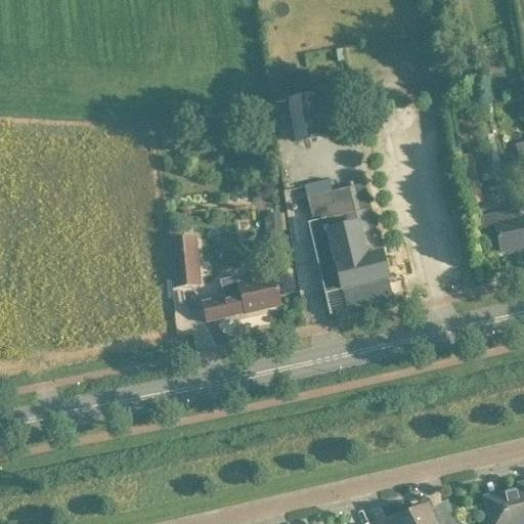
[(316,96),(312,97),(308,72),(269,78),(274,105),(290,102),(297,142),(323,137),(316,96)]
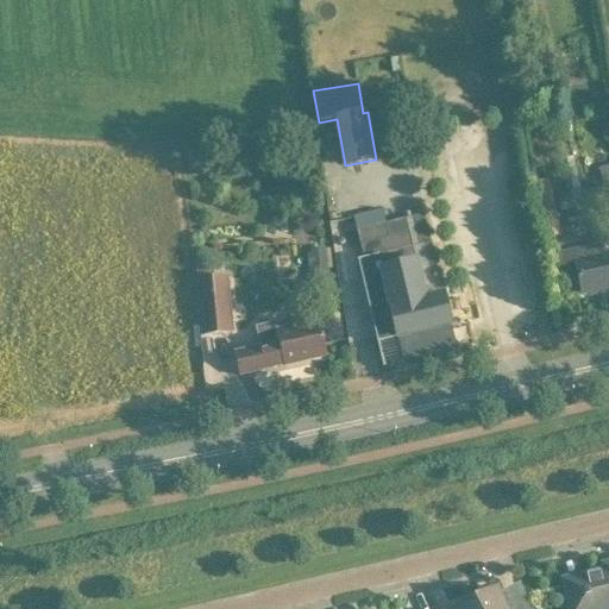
[(205,152),(189,151),(188,170),(203,171),(205,152)]
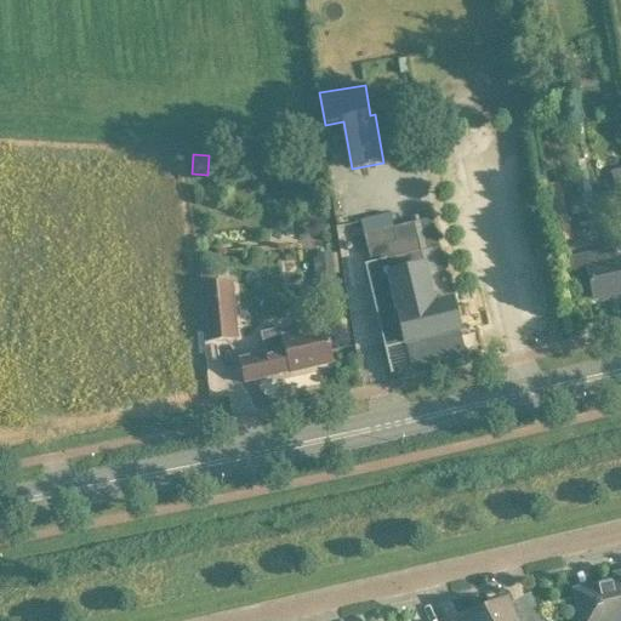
[(580,197),(568,199),(570,210),(571,210),(582,208),(594,205),(593,199),(592,194),(591,194),(580,197)]
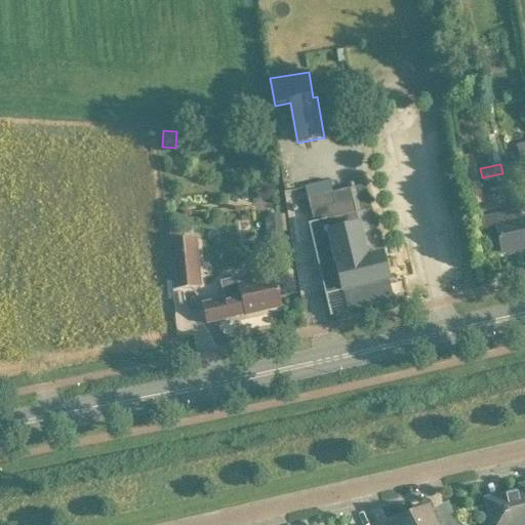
[(311,212),(335,206),(332,194),(308,200),(311,212)]
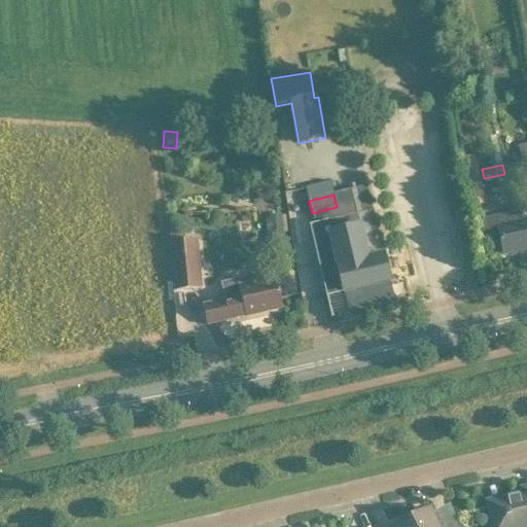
[(326,221),(309,225),(326,297),(330,316),(348,312),(349,314),(394,303),(389,282),(372,211),(347,216),(326,221)]
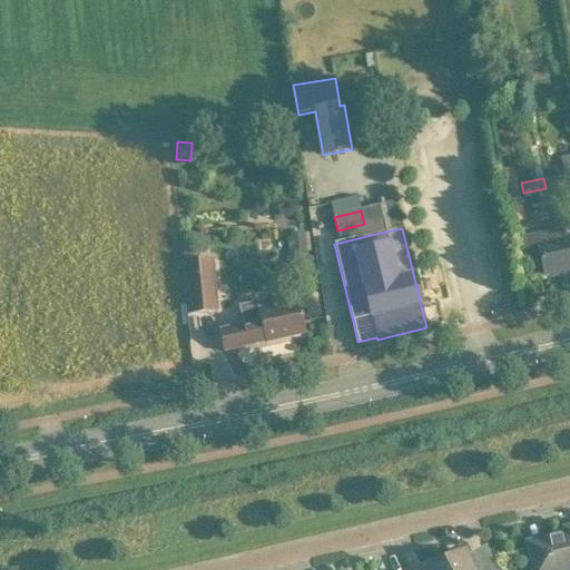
[(562,231),(523,241),(520,241),(526,263),(541,258),(544,275),(569,268),(569,238),(564,241),(562,231)]
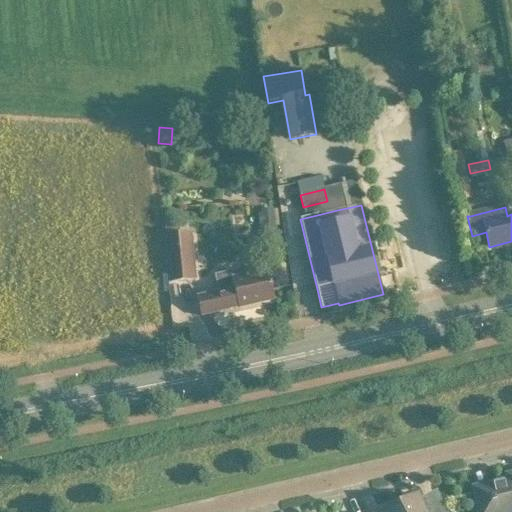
[(259,213),(257,215),(258,223),(260,225),(261,229),(274,228),(272,208),(259,209),(259,213)]
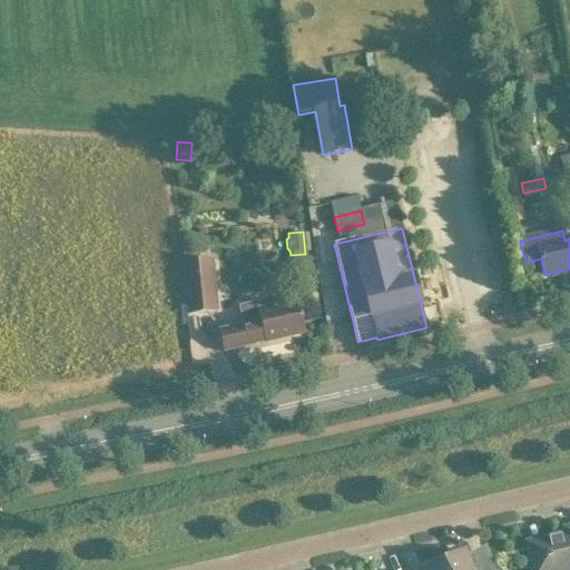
[(214,259),(210,259),(184,263),(189,315),(218,313),(214,259)]
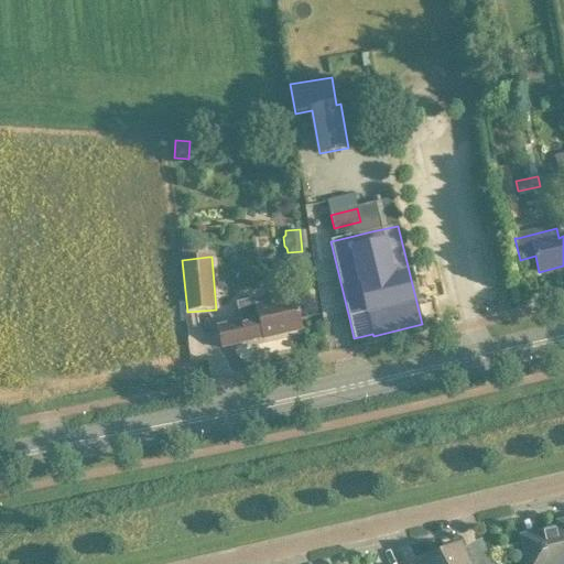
[(221,349),(234,346),(262,339),(302,331),(297,308),(295,297),(255,306),(252,297),(235,301),(240,323),(217,328),(221,349)]
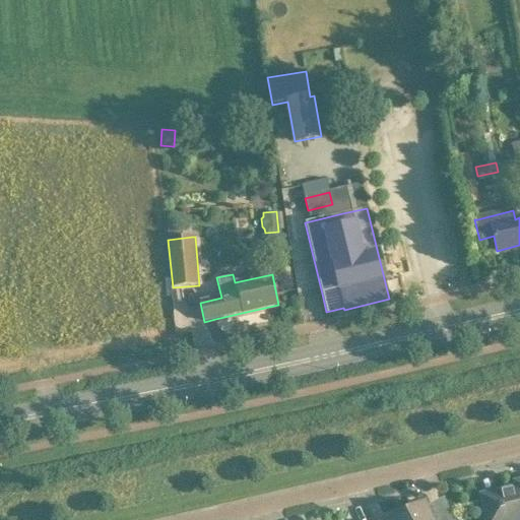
[(519,519),(519,485),(496,492),(480,496),(485,519),(519,519)]
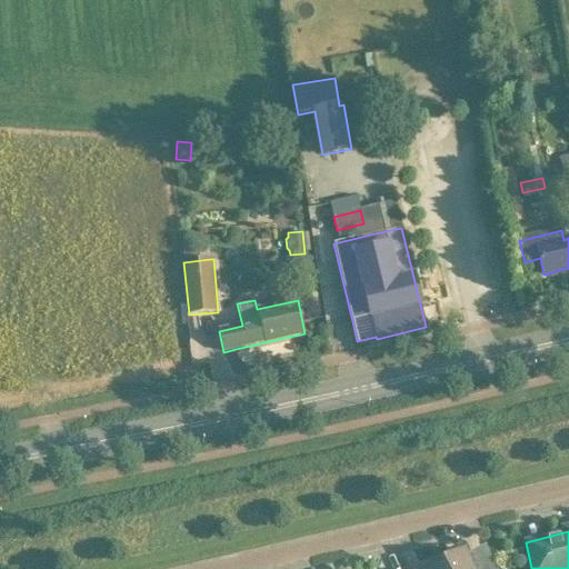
[(463,550),(447,559),(425,568),(493,568),(488,556),(470,563),(463,550)]
